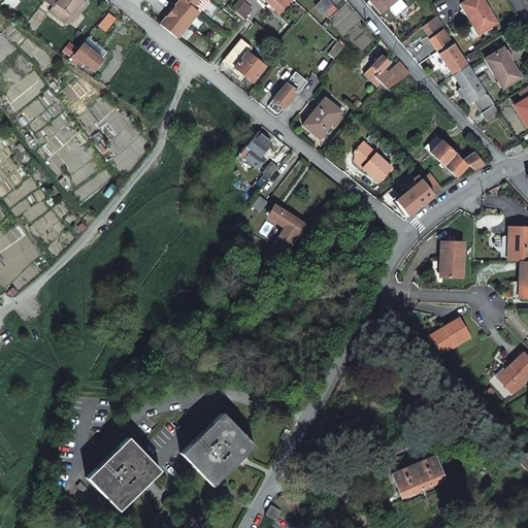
[(42,0),(42,1),(52,8),(48,13),(61,23),(66,23),(68,21),(61,14),(63,11),(70,18),(75,11),(78,13),(86,5),(78,0),(42,0)]
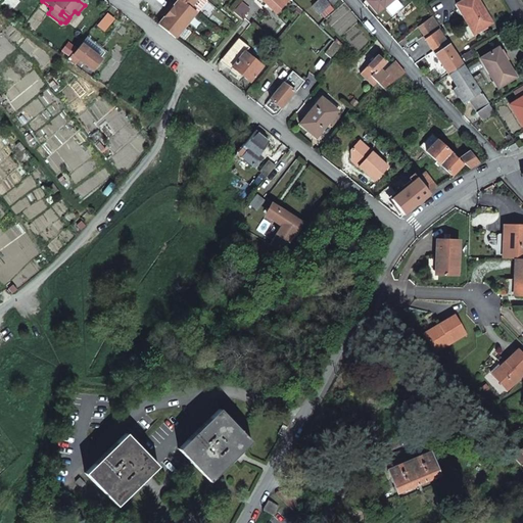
[(163,8),(183,24),(193,11),(187,6),(180,0),(173,0),(171,3),(169,1),(163,8)]
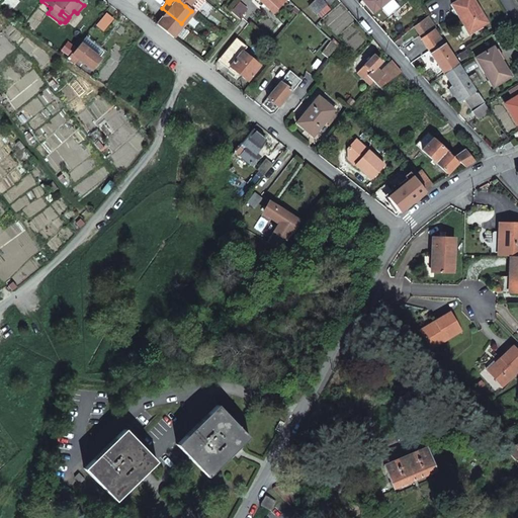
[(259,0),(273,13),(285,0),(259,0)]
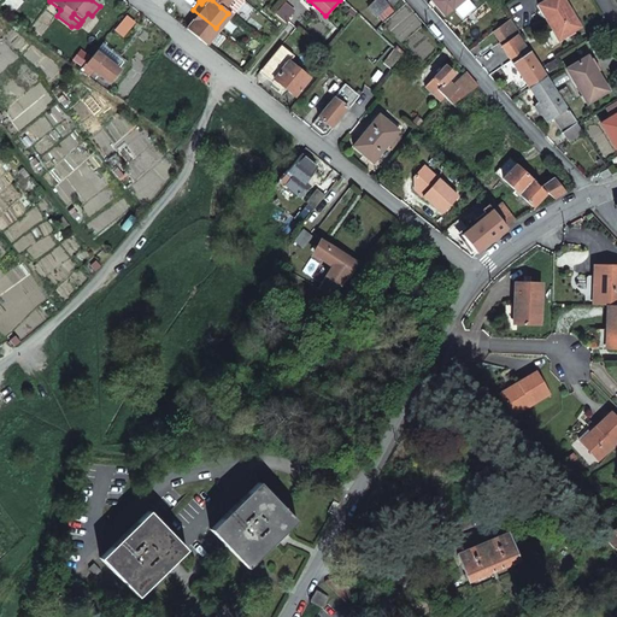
[(383,0),(375,0),(368,9),(377,17),(389,6),(383,0)]
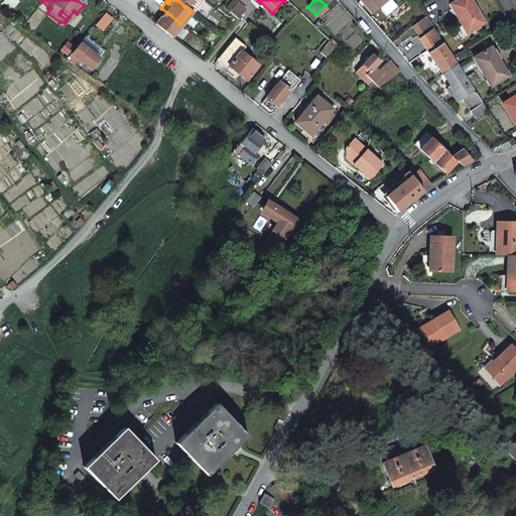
[(471,0),(457,0),(449,5),(468,33),(485,23),(471,0)]
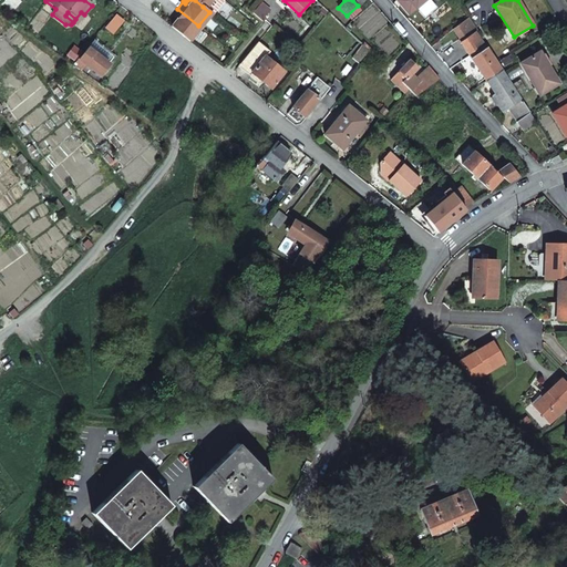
[(168,24),(187,39),(198,26),(177,9),(172,14),(175,17),(168,24)]
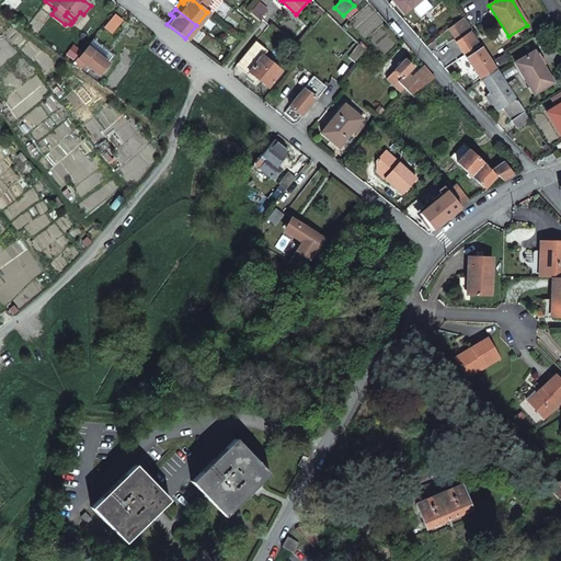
[(65,15),(72,22),(75,19),(67,12),(65,15)]
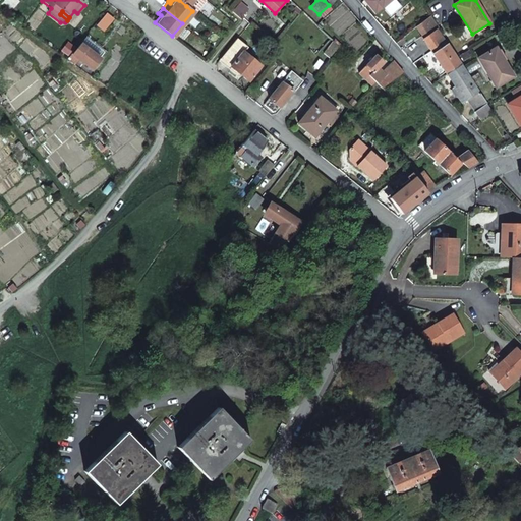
[(69,17),(67,20),(65,22),(70,22),(77,13),(74,11),(69,17)]
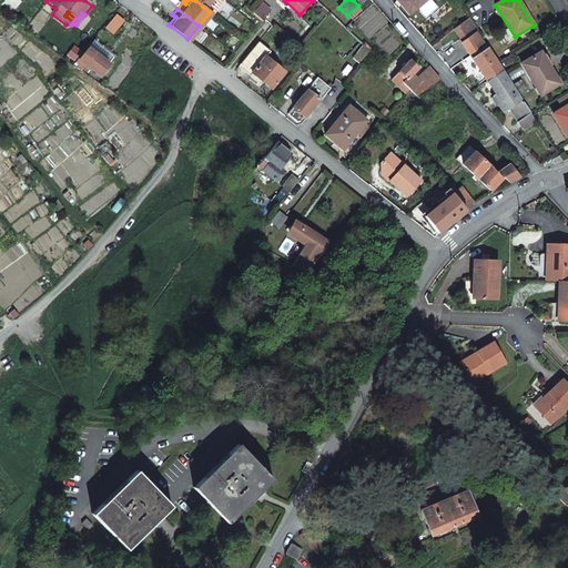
[(117,14),(107,27),(113,33),(124,20),(117,14)]
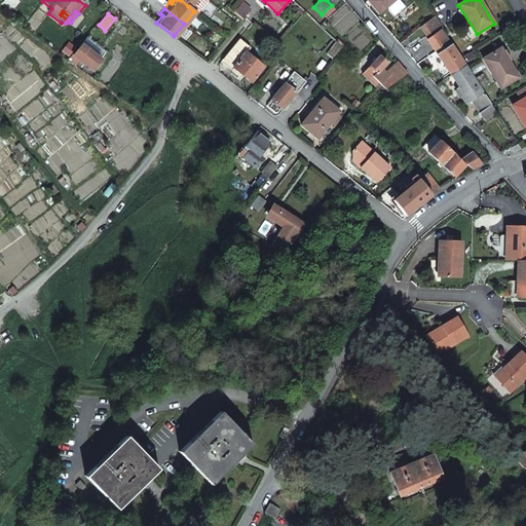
[(438,53),(451,45),(441,30),(428,40),(438,53)]
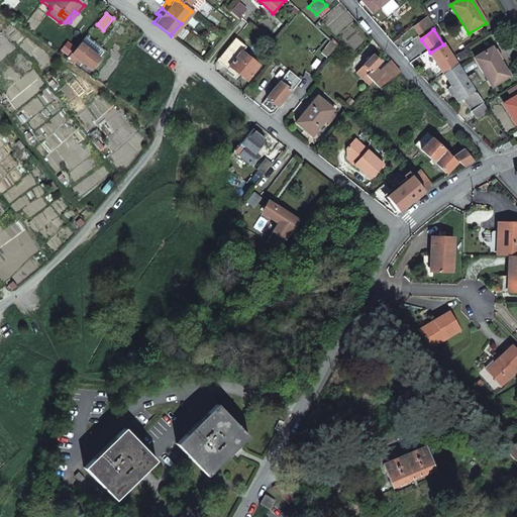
[(81,42),(99,58),(103,53),(100,49),(84,36),(71,54),(72,54),(81,42)]
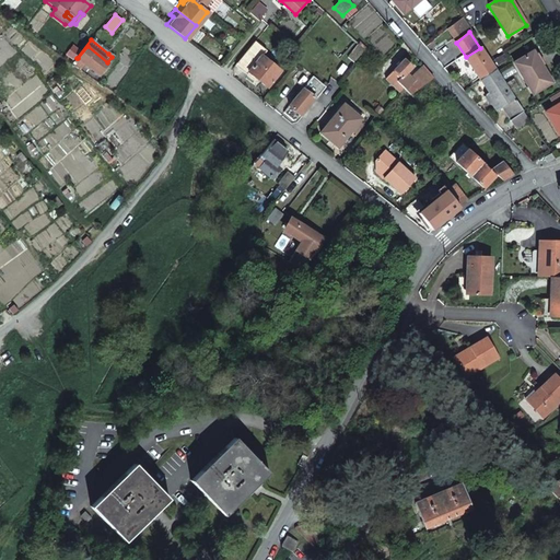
[(267,50),(255,42),(236,63),(248,72),(263,56),(267,50)]
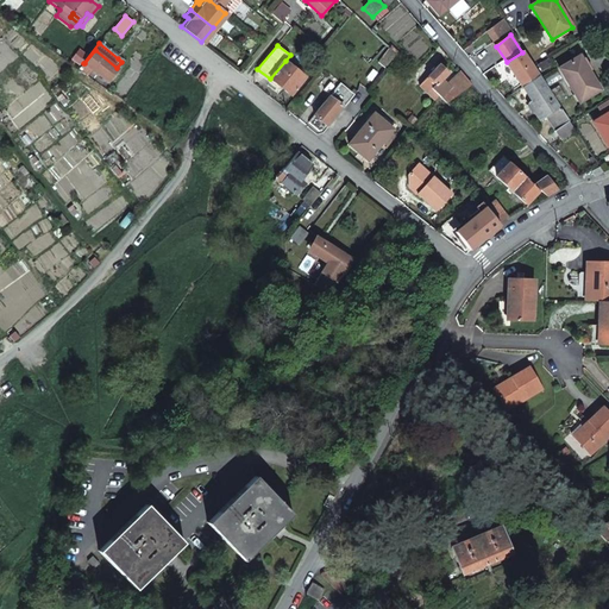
[(396,55),(389,49),(378,63),(385,68),(396,55)]
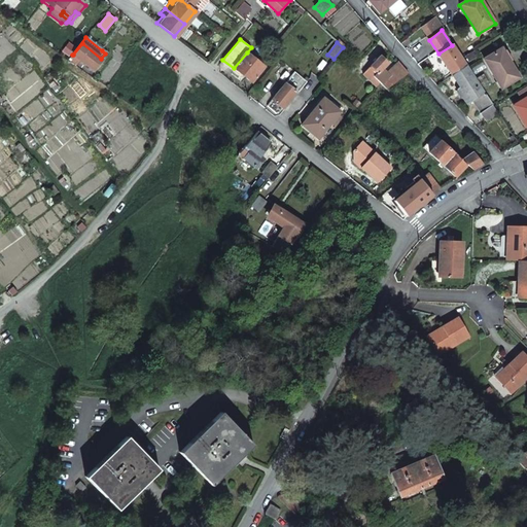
[(72,55),(68,60),(76,65),(80,60),(93,70),(101,59),(82,43),(73,55),(72,55)]
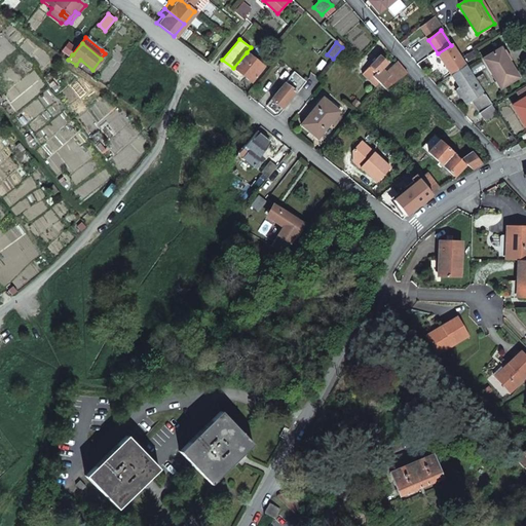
[(464,66),(451,45),(438,53),(452,75),(464,66)]
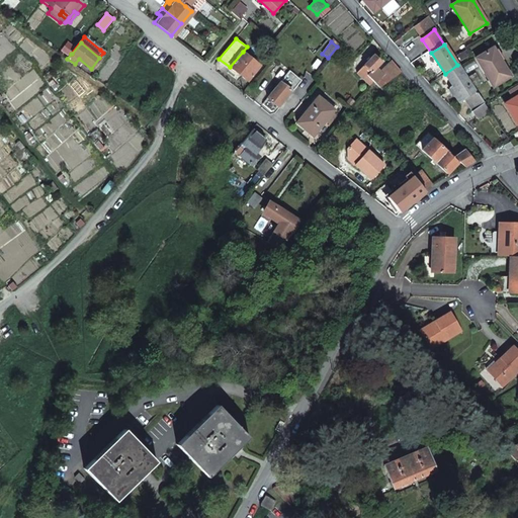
[(493,48),(476,59),(493,87),(510,77),(493,48)]
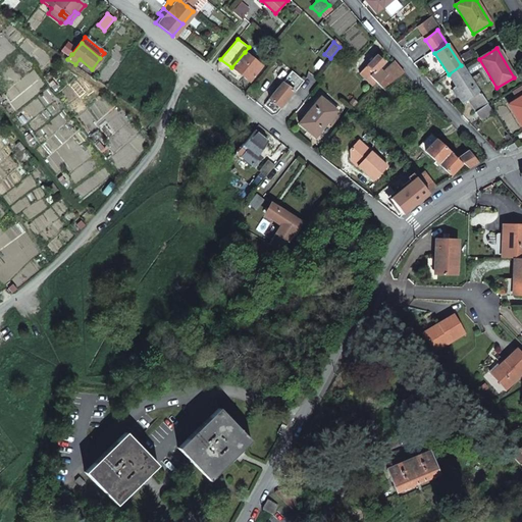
[(245,52),(231,67),(249,82),(262,65),(245,52)]
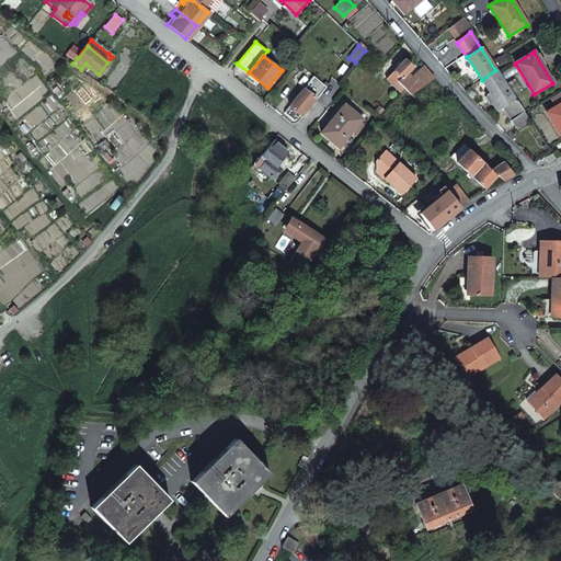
[(404,60),(388,77),(387,79),(401,92),(404,88),(407,90),(420,80),(418,78),(415,76),(412,79),(407,73),(413,68),(404,60)]
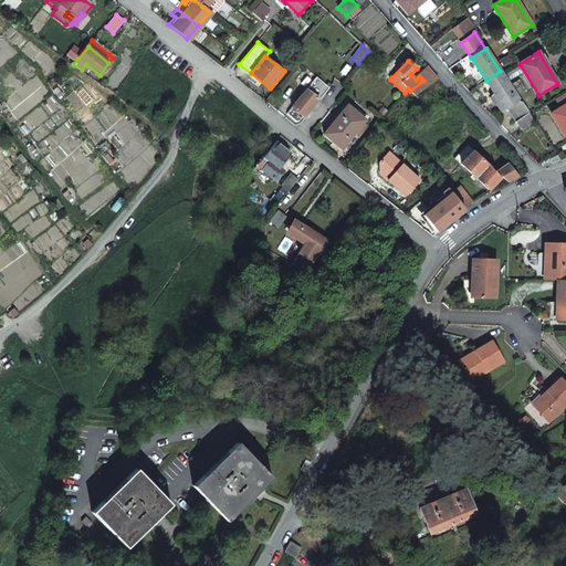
[(520,101),(500,71),(486,81),(495,95),(493,97),(496,102),(496,103),(502,112),(507,108),(516,121),(515,122),(522,129),(534,121),(520,100),(520,101)]
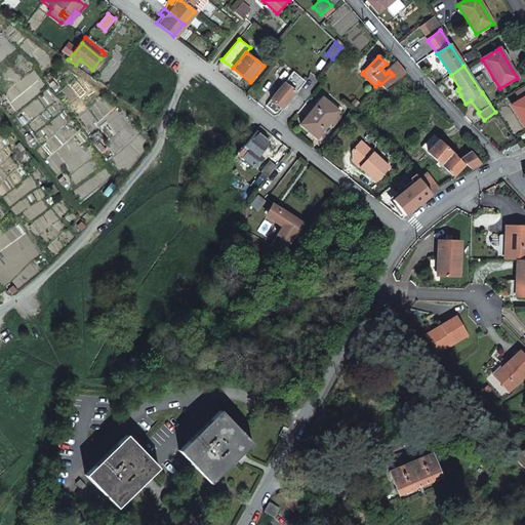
[(303,79),(293,72),(284,84),(294,91),(296,92),(306,81),(303,79)]
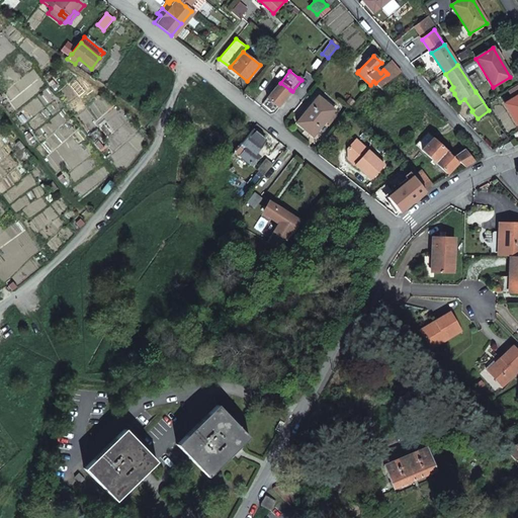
[(47,83),(53,88),(56,86),(50,80),(47,83)]
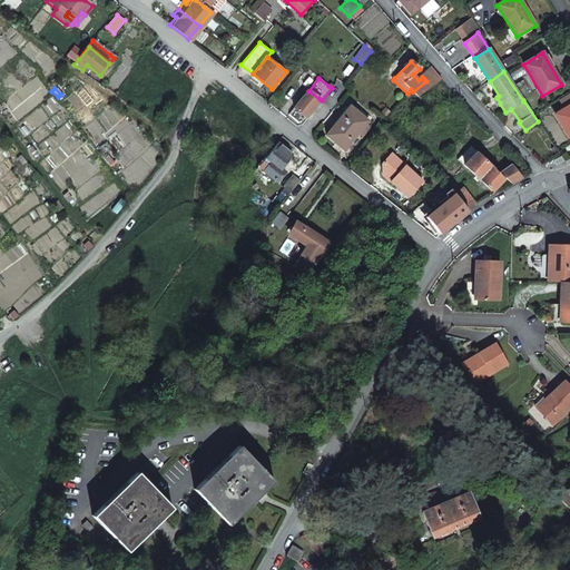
[(320,99),(308,91),(294,108),(305,117),(320,99)]
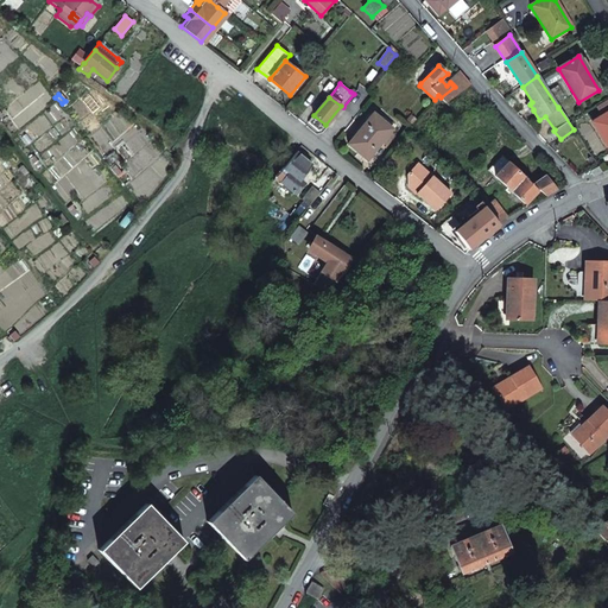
[(607,112),(593,122),(607,147),(607,112)]
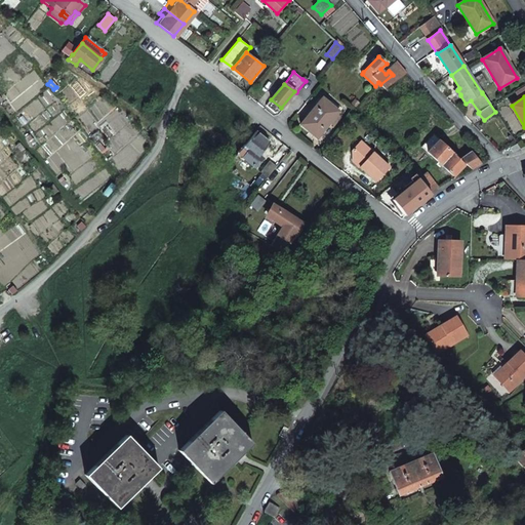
[(338,112),(322,97),(300,124),(317,138),(338,112)]
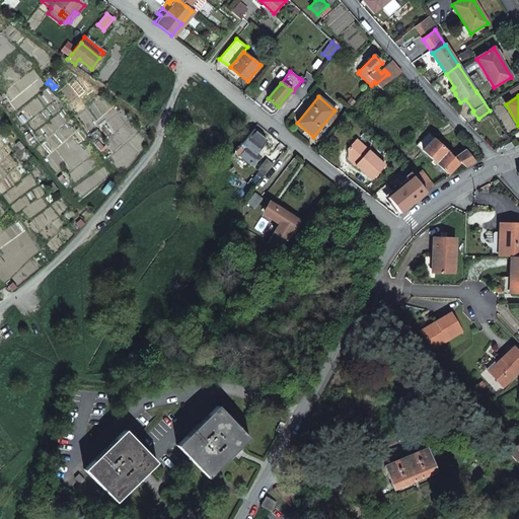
[(254,154),(262,145),(265,140),(252,131),(242,144),(241,143),(234,152),(252,165),(258,157),(254,154)]
